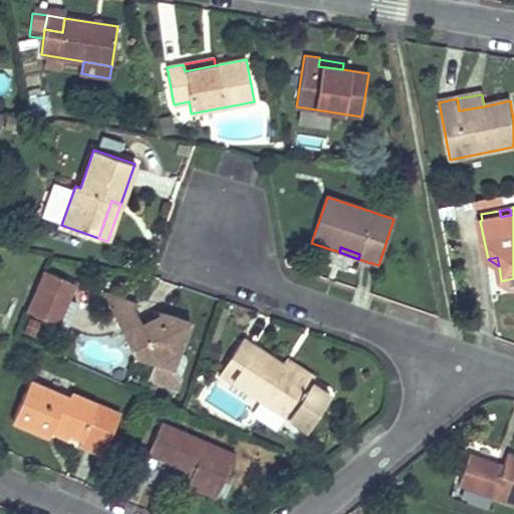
[(73,283),(43,270),(25,311),(56,324),(73,283)]
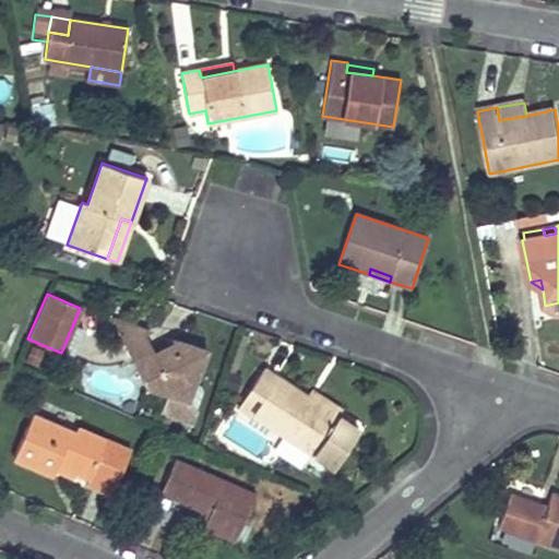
[(558,302),(545,306),(558,314),(558,313),(558,302)]
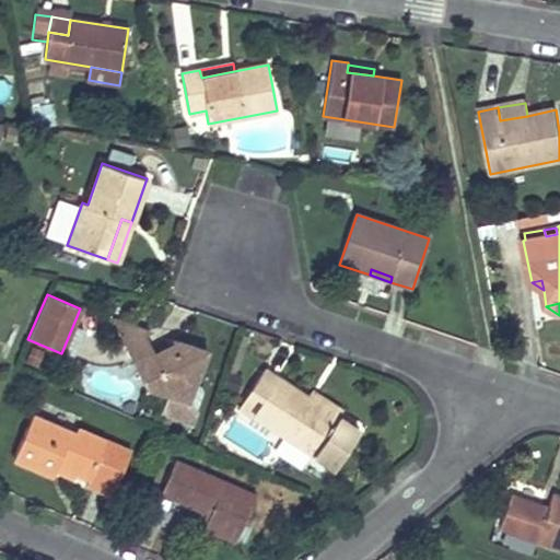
[(131,324),(112,318),(118,330),(131,324)]
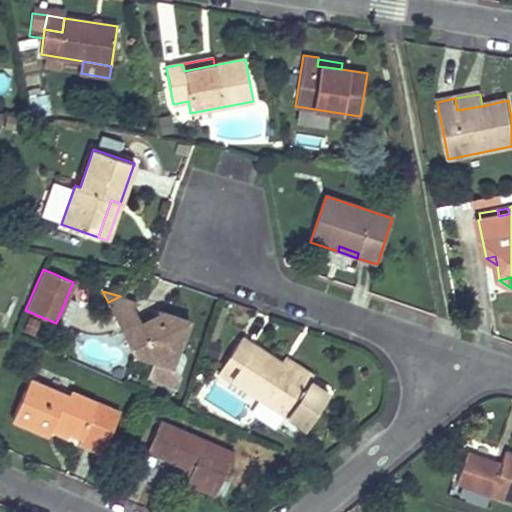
[(138,303),(120,296),(108,302),(114,315),(133,305),(138,303)]
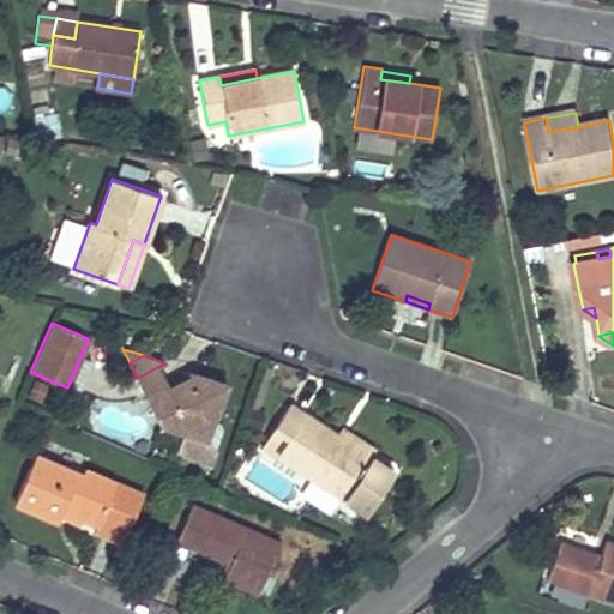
[(168,384),(160,366),(137,378),(145,395),(168,384)]
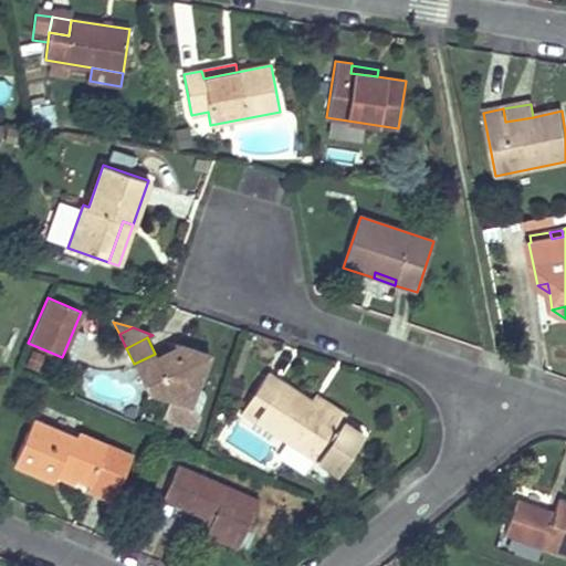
[(249,345),(241,343),(230,375),(238,378),(249,345)]
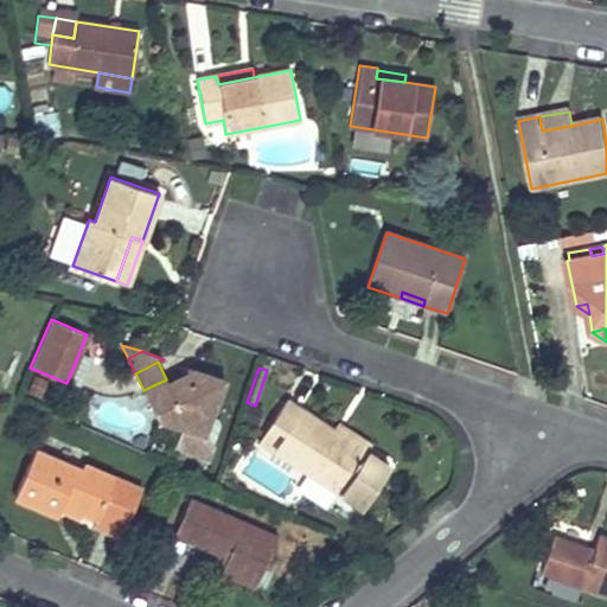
[(192,369),(167,382),(170,388),(202,372),(192,369)]
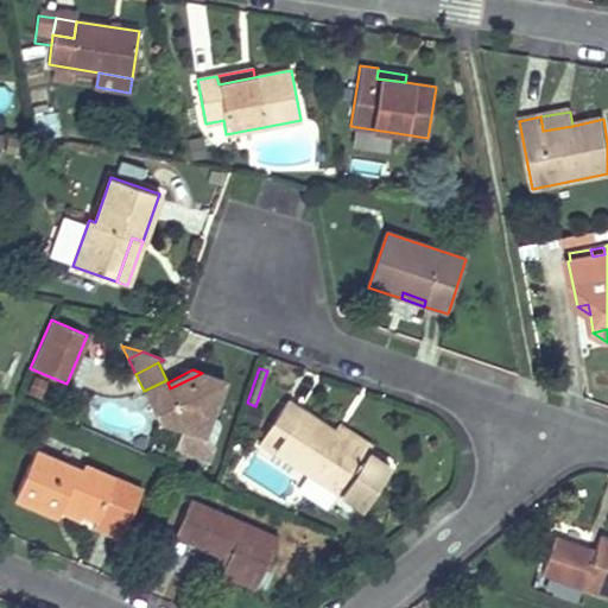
[(226,381),(202,373),(170,388),(168,382),(166,380),(144,391),(158,422),(184,430),(179,444),(183,451),(213,461),(217,447),(206,437),(195,434),(202,413),(213,417),(226,381)]
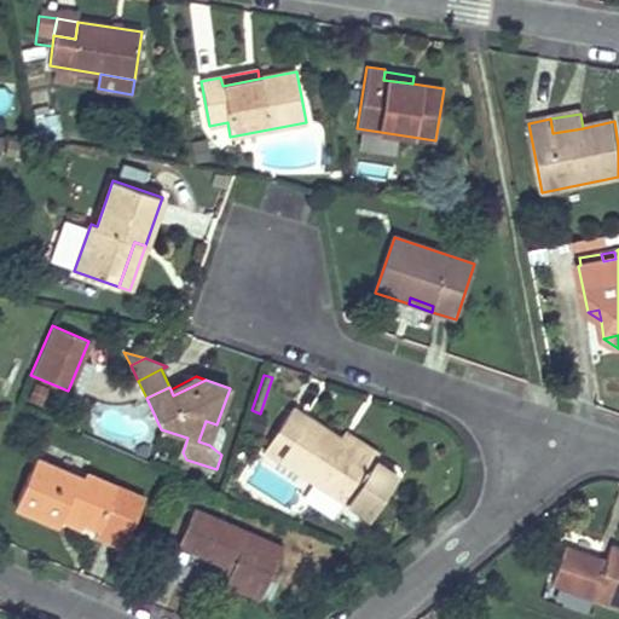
[(340,439),(291,409),(265,450),(370,519),(398,476),(374,462),(340,439)]
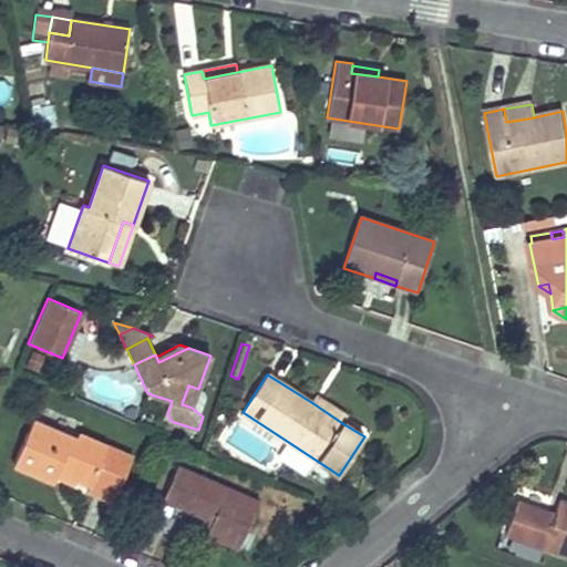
[(188,385),(182,404),(192,408),(198,389),(188,385)]
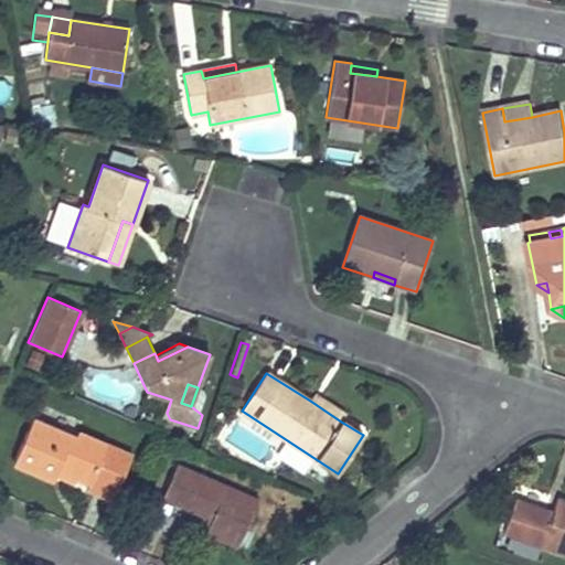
[(315,395),(310,401),(341,422),(345,415),(315,395)]
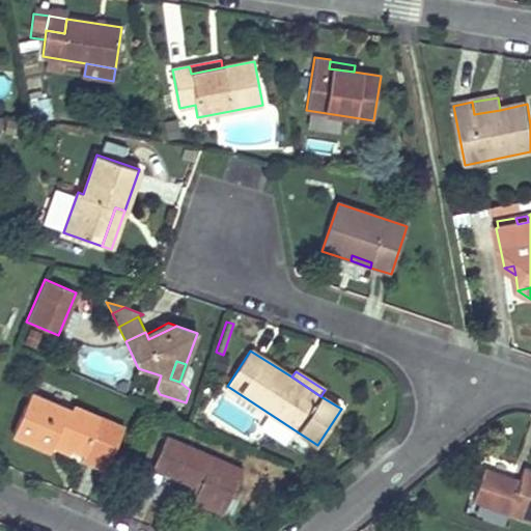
[(100,418),(73,407),(71,411),(30,393),(12,435),(50,451),(52,446),(54,441),(70,447),(83,453),(81,458),(106,469),(118,441),(94,430),(100,418)]
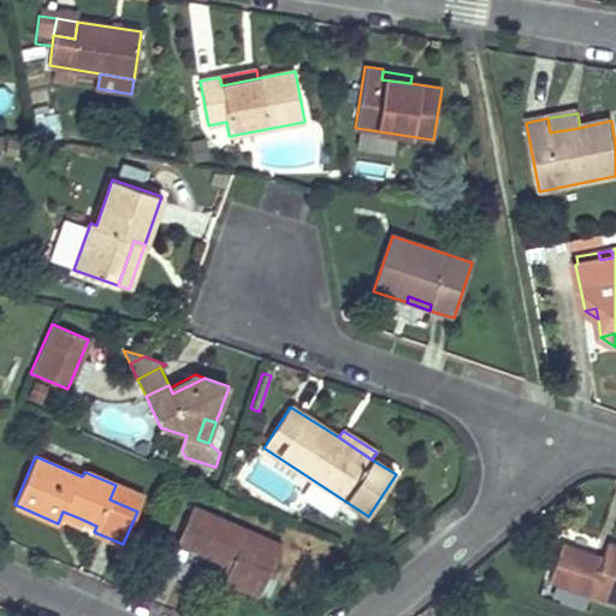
[(110,499),(137,511),(143,497),(116,485),(110,499)]
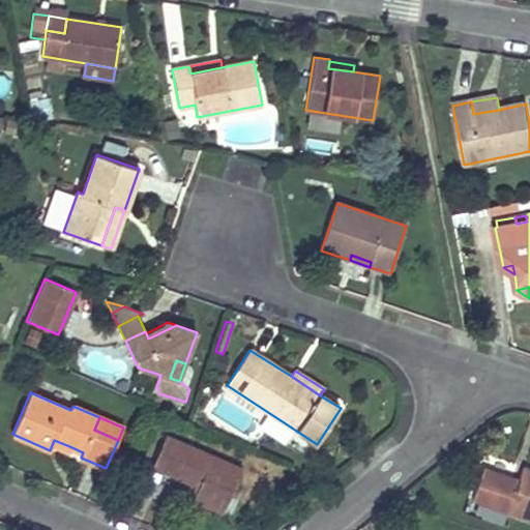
[(166,436),(152,467),(199,487),(194,500),(225,513),(243,469),(166,436)]
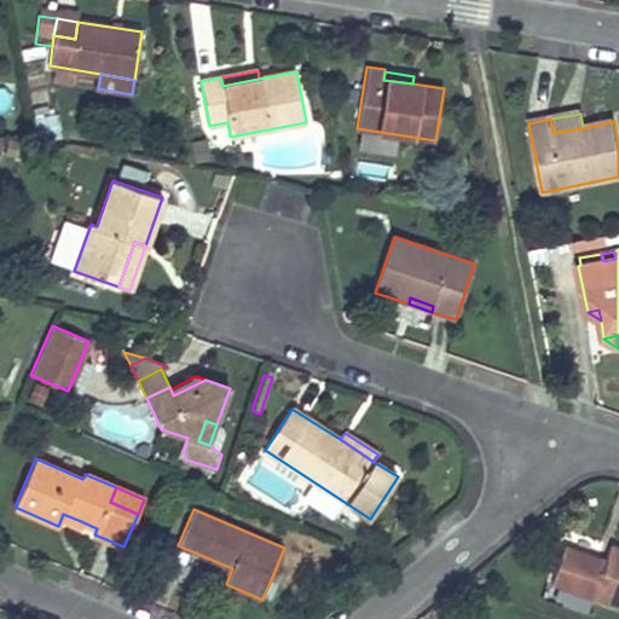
[(79,528),(81,521),(63,514),(61,520),(79,528)]
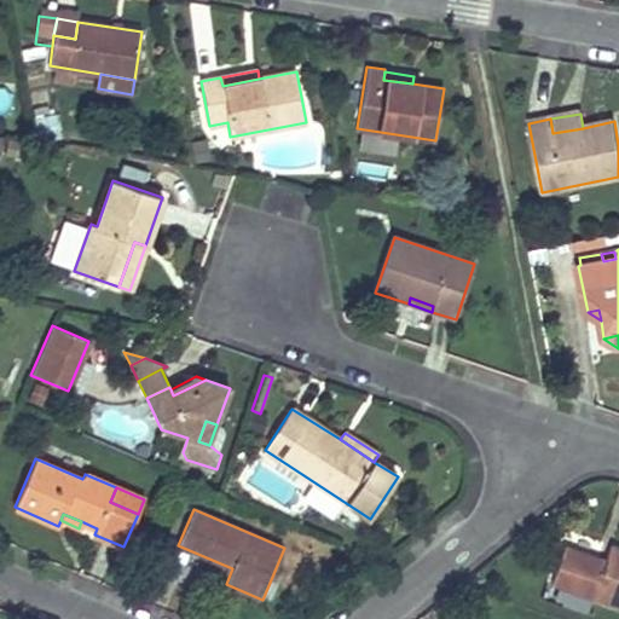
[(553,584),(618,607),(618,548),(612,547),(607,561),(565,547),(553,584)]
